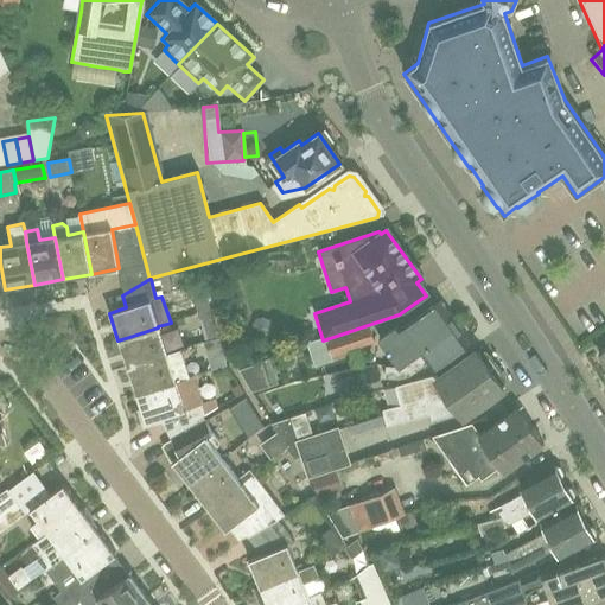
[(198,316),(209,312),(202,286),(190,288),(198,316)]
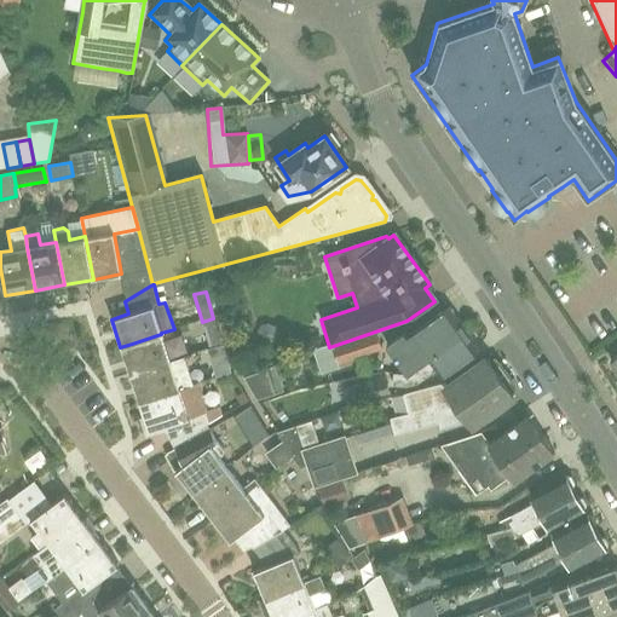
[(405,376),(466,333),(449,309),(407,338),(403,334),(385,346),(405,376)]
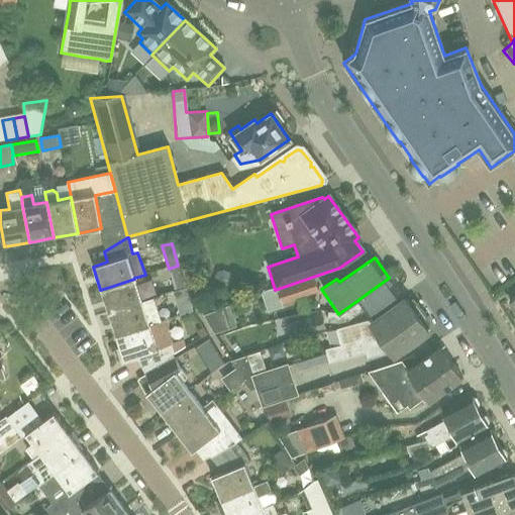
[(178,266),(169,269),(176,292),(185,290),(178,266)]
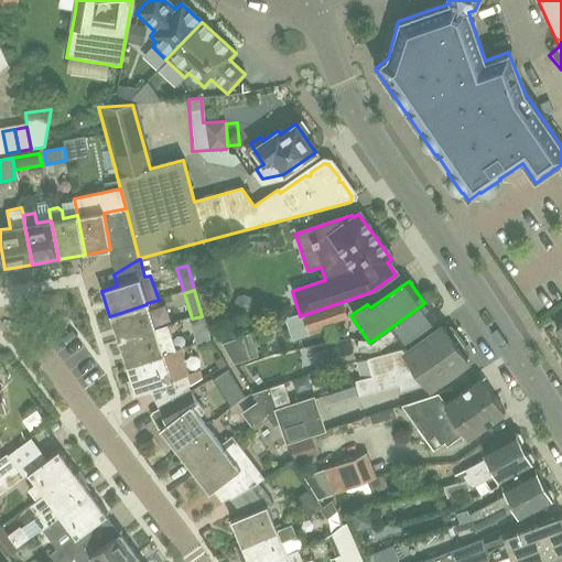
[(301,316),(307,332),(346,319),(341,303),(301,316)]
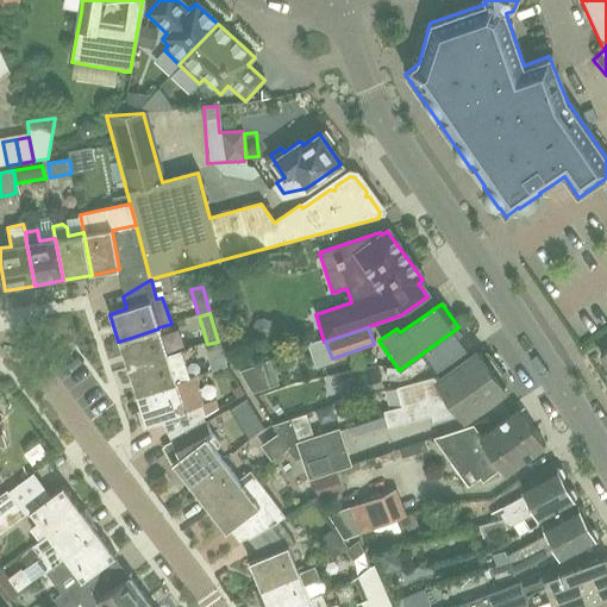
[(471,345),(458,327),(399,370),(386,369),(385,380),(399,381),(410,379),(427,365),(432,371),(471,345)]
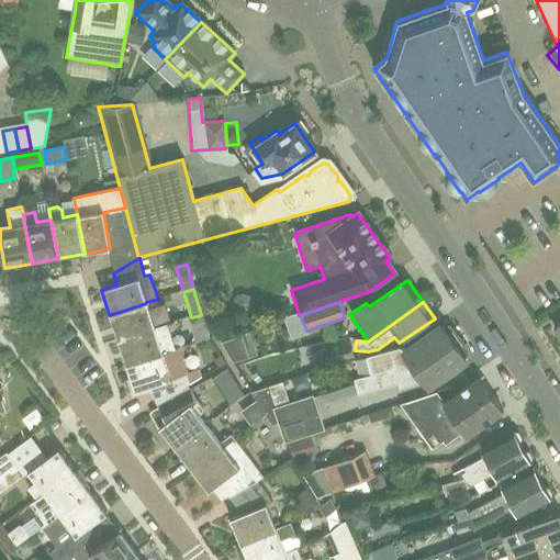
[(120,312),(109,315),(116,340),(120,339),(154,328),(146,303),(120,312)]
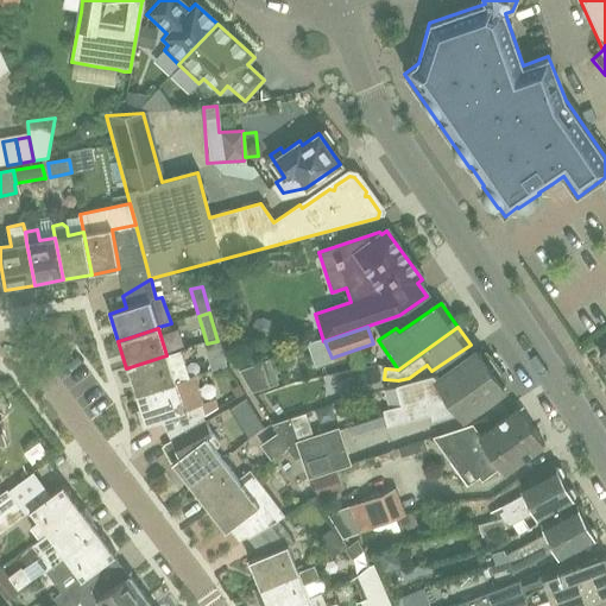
[(207,343),(204,345),(207,354),(221,351),(218,341),(207,343)]
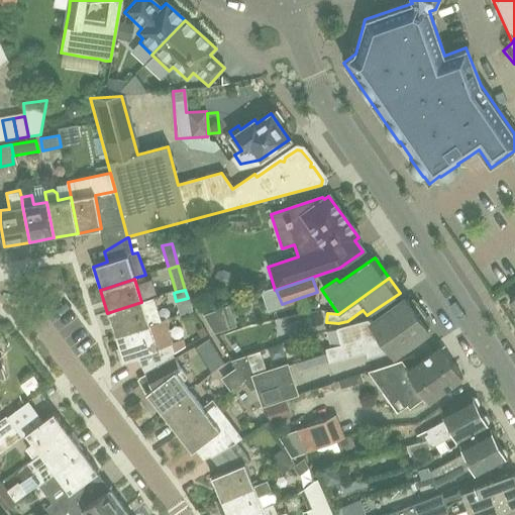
[(151,299),(141,302),(110,312),(107,313),(114,336),(160,322),(151,299)]
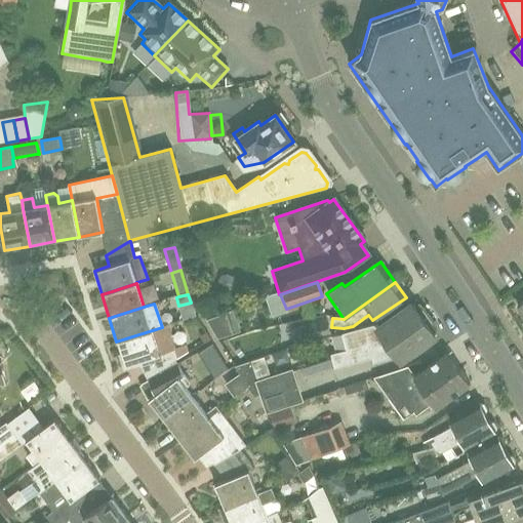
[(434,336),(424,321),(412,306),(379,329),(376,325),(340,334),(346,351),(329,355),(333,369),(369,359),(373,364),(398,357),(401,360),(434,336)]
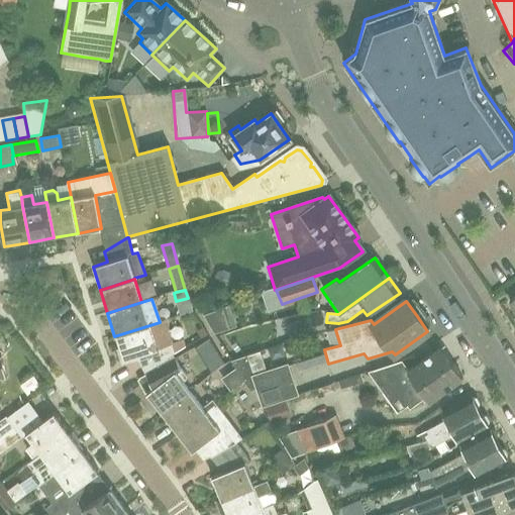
[(202,315),(213,334),(227,330),(221,309),(203,315),(202,315)]
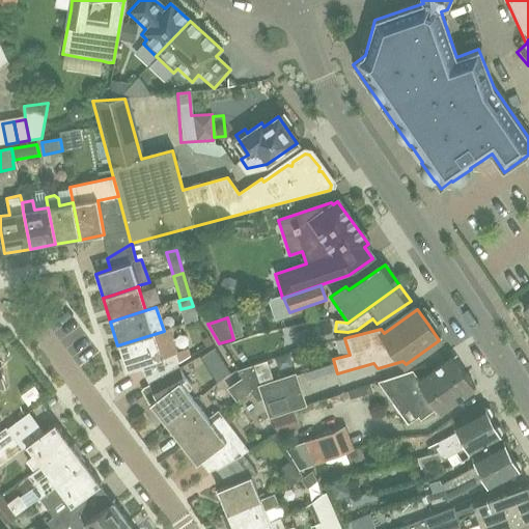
[(310,328),(314,343),(334,338),(329,323),(310,328)]
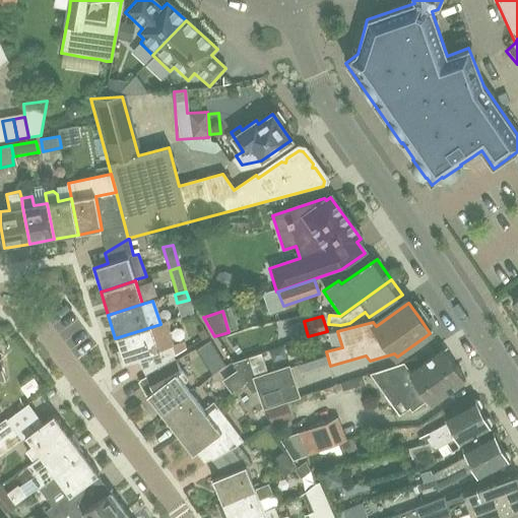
[(160,324),(115,338),(124,369),(138,364),(143,373),(173,357),(185,350),(183,342),(172,346),(165,323),(160,324)]
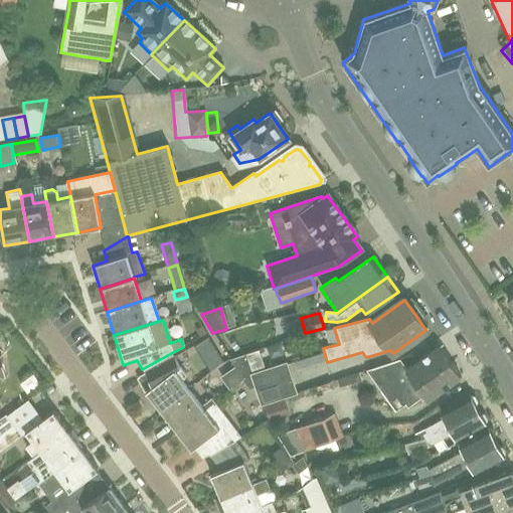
[(209,370),(222,363),(208,337),(195,344),(209,370)]
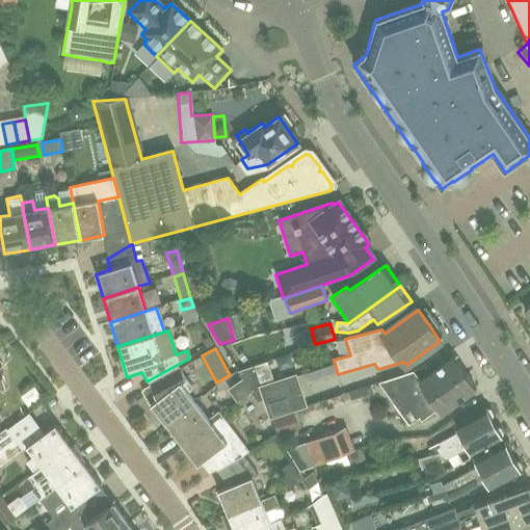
[(453,359),(420,382),(419,382),(430,399),(464,374),(453,359)]
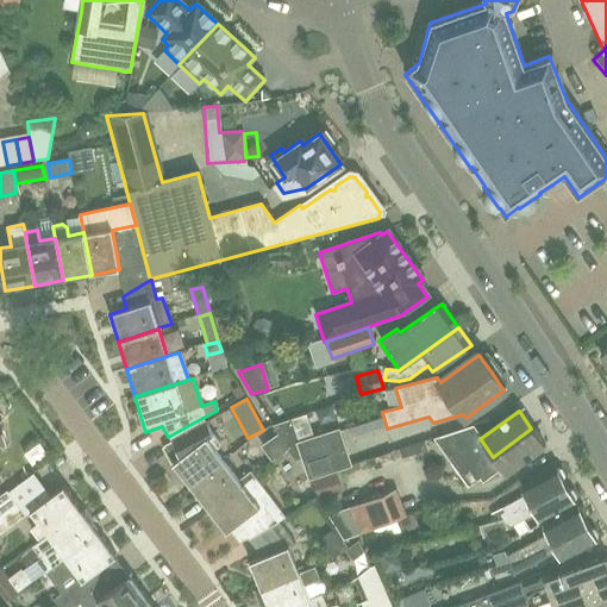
[(305,414),(291,419),(271,426),(276,435),(286,450),(293,462),(300,460),(307,481),(351,467),(338,429),(313,437),(305,414)]
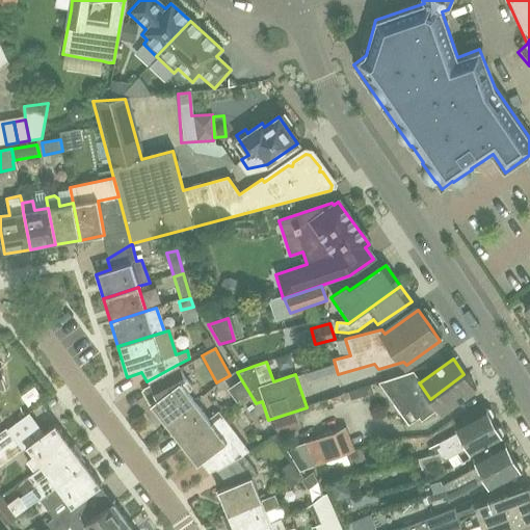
[(150,404),(165,424),(194,402),(187,393),(190,390),(190,387),(184,378),(179,370),(149,386),(141,390),(150,404)]
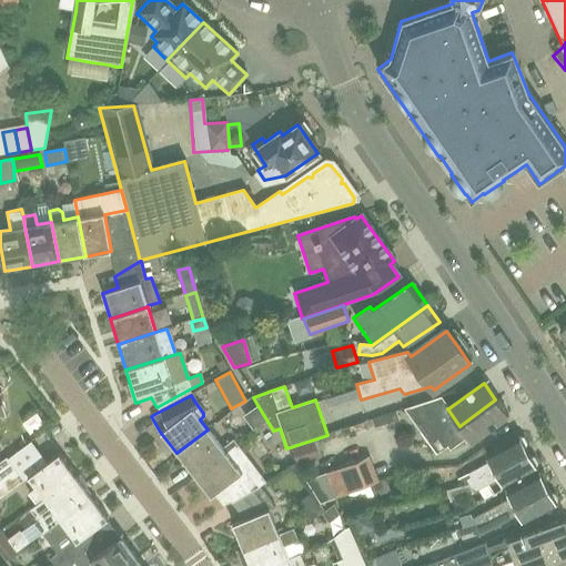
[(471,443),(507,417),(495,400),(460,426),(447,408),(448,408),(441,397),(408,407),(428,434),(434,430),(450,451),(467,437),(471,443)]
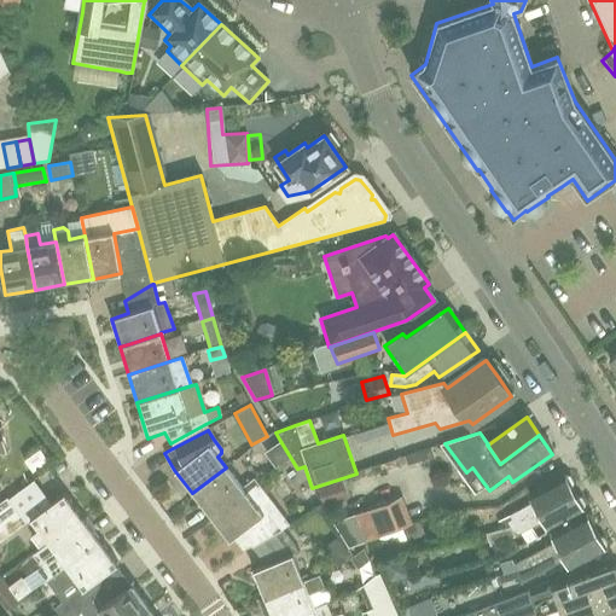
[(290,457),(280,441),(262,453),(272,469),(290,457)]
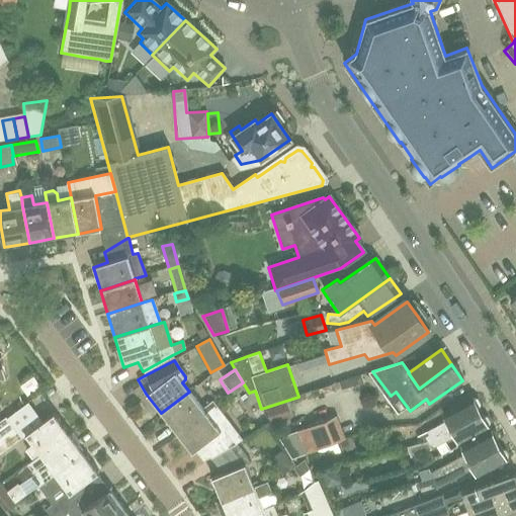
[(189,392),(161,413),(177,433),(215,404),(211,401),(201,408),(189,392)]
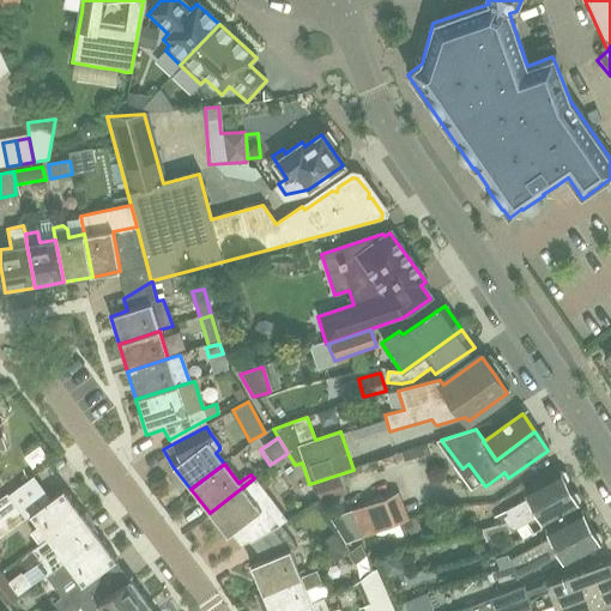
[(504,524),(569,489),(560,471),(524,490),(528,498),(506,512),(508,516),(502,519),(504,524)]
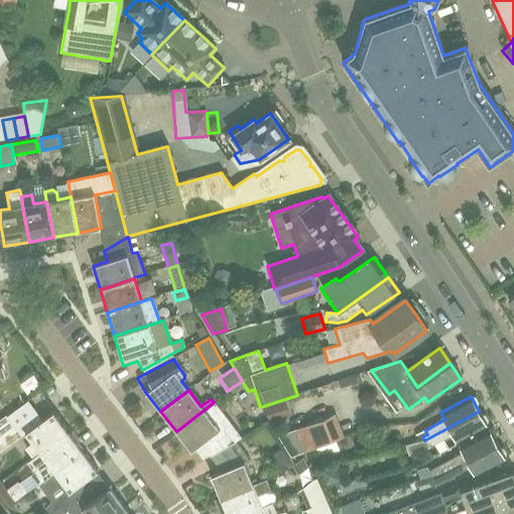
[(190,452),(193,448),(202,460),(210,456),(235,440),(223,424),(228,421),(214,402),(176,431),(190,450),(189,451),(190,452)]
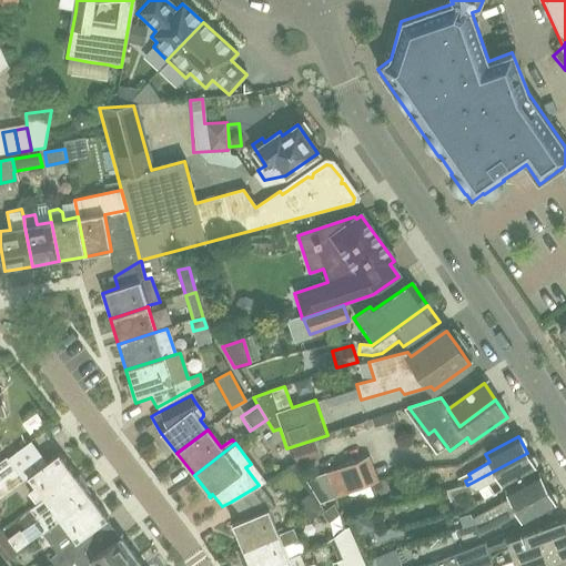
[(527,453),(467,485),(470,488),(475,486),(477,491),(499,478),(504,487),(536,470),(527,453)]
